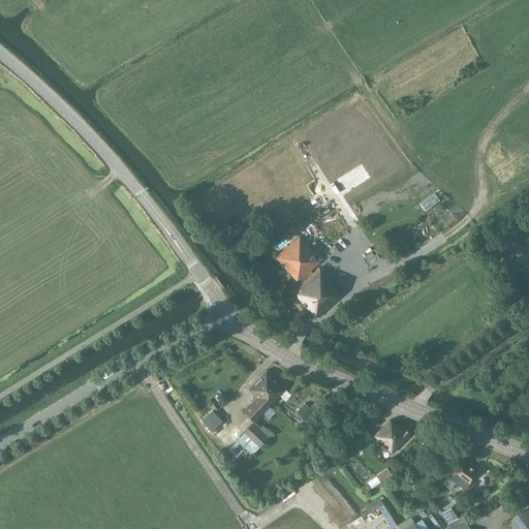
[(433,192),(417,203),(423,210),(438,199),(433,192)]
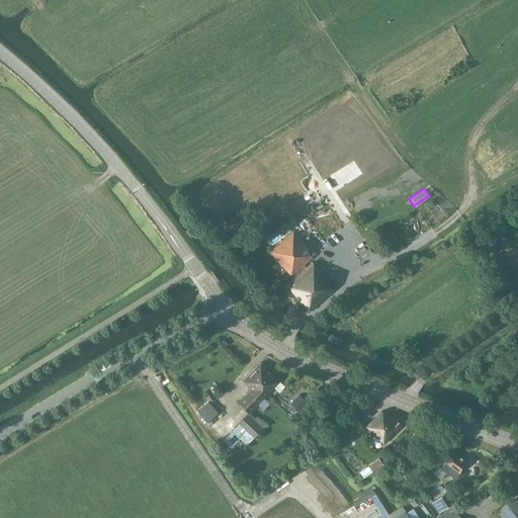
[(291,276),(313,257),(308,250),(309,249),(293,231),(269,252),(291,276)]
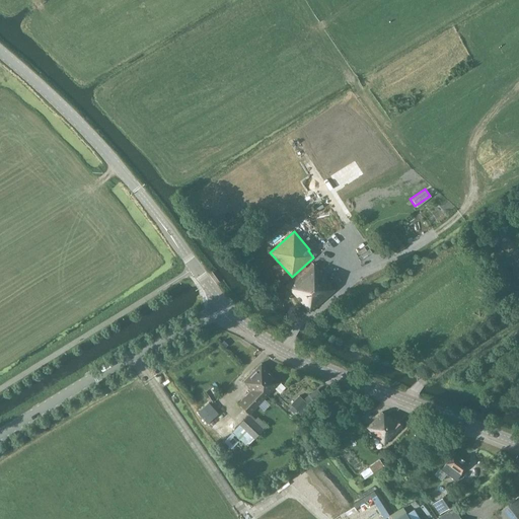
[(285,286),(309,312),(334,289),(328,284),(330,283),(312,262),(285,286)]
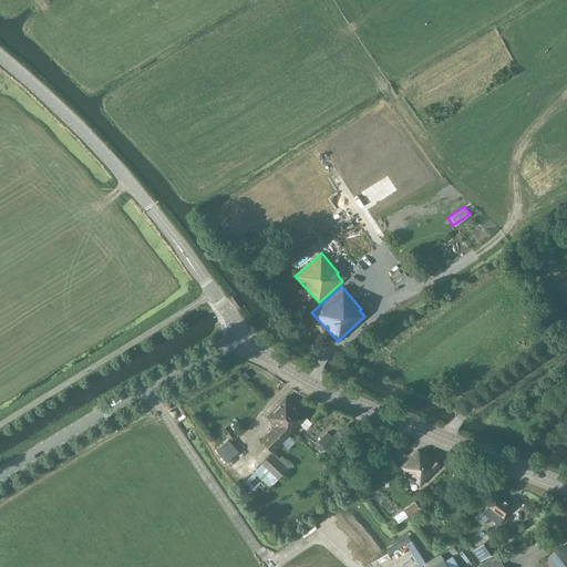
[(272,453),(306,416),(285,397),(266,416),(275,424),(259,441),(272,453)]
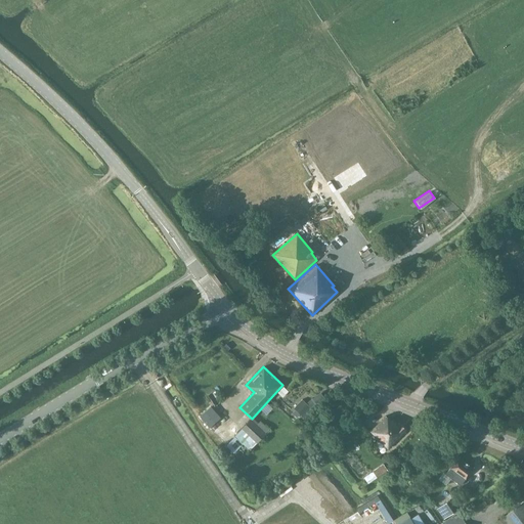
[(304,398),(311,390),(304,384),(297,392),(304,398)]
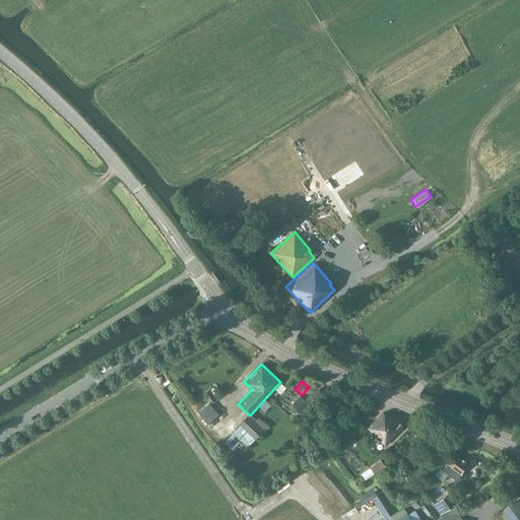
[(298,395),(290,404),(299,411),(311,397),(313,399),(320,391),(315,386),(303,400),(298,395)]
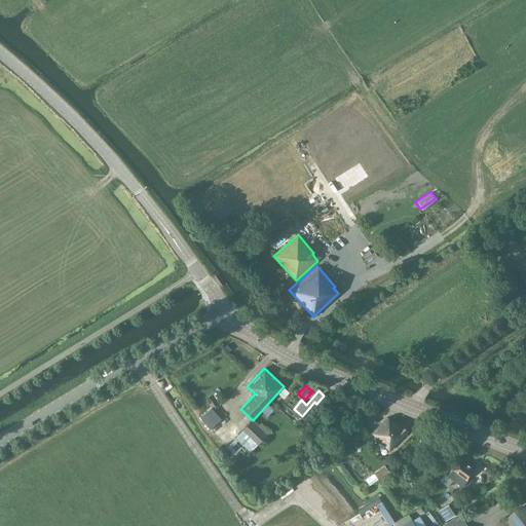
[(213,391),(208,395),(215,404),(220,401),(213,391)]
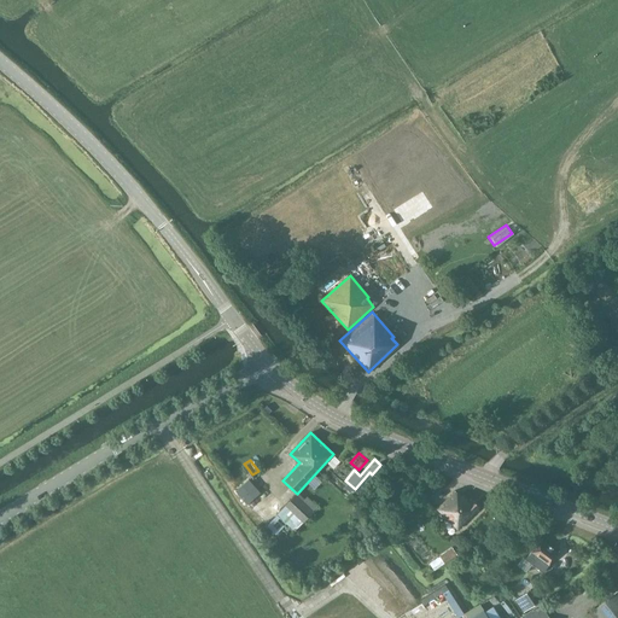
[(458,530),(479,507),(471,499),(468,501),(464,495),(461,497),(455,491),(437,509),(458,530)]
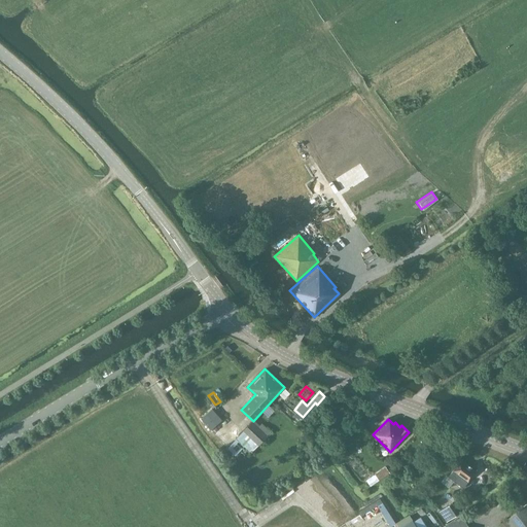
[(251,421),(242,431),(229,446),(237,454),(244,446),(251,453),(258,446),(267,435),(251,421)]
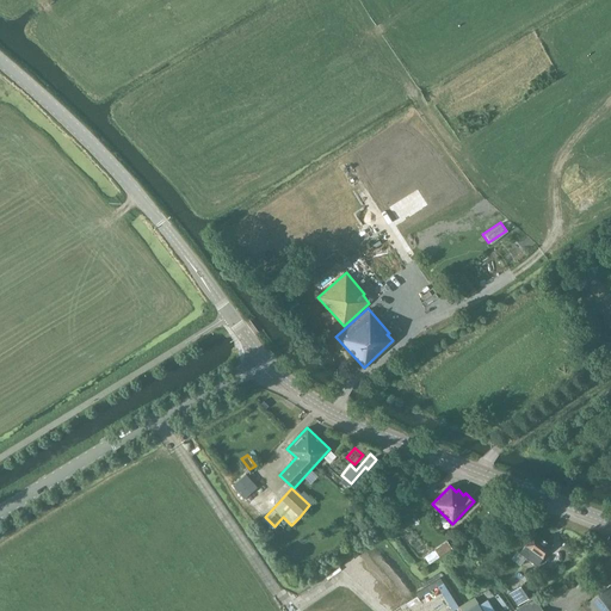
[(537,567),(551,547),(534,532),(519,553),(537,567)]
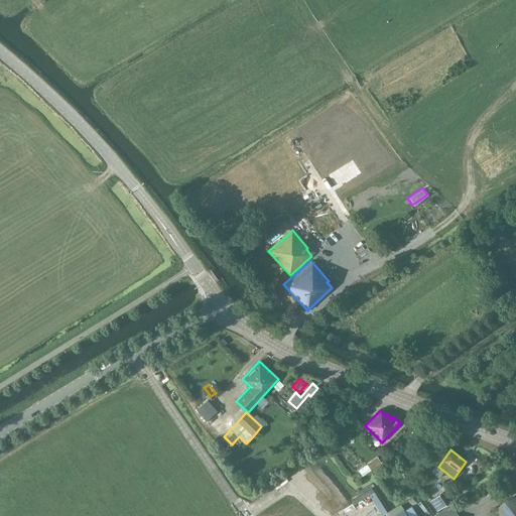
[(377,456),(367,461),(371,468),(381,463),(377,456)]
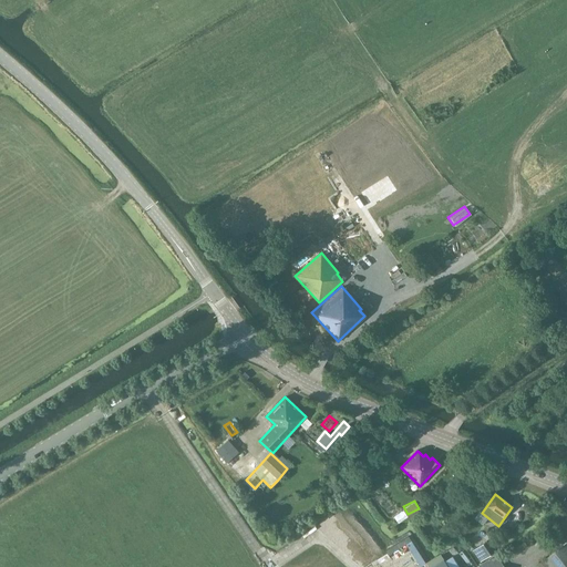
[(402,507),(391,515),(395,523),(406,514),(402,507)]
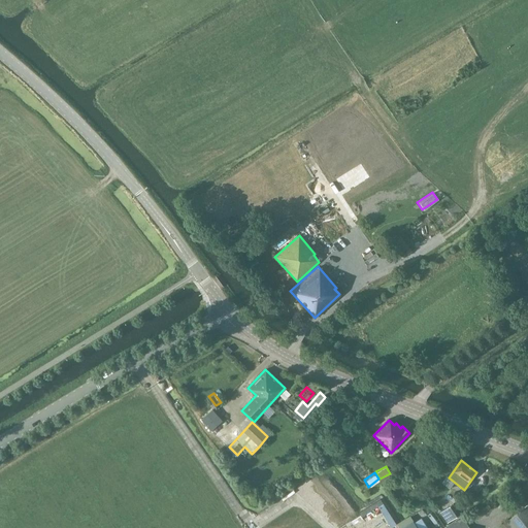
[(513,527),(527,527),(527,498),(527,504),(507,521),(513,527)]
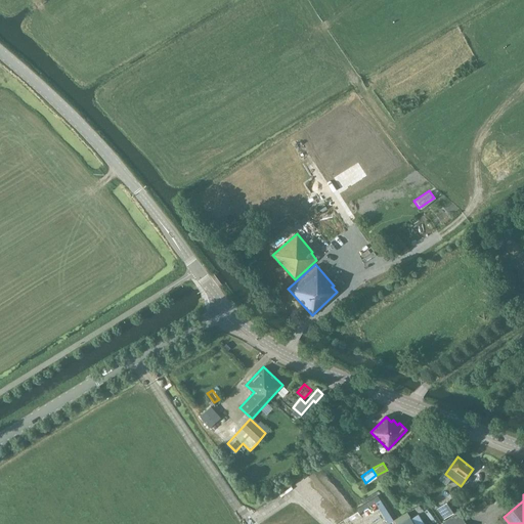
[(382,499),(376,501),(383,520),(390,518),(382,499)]
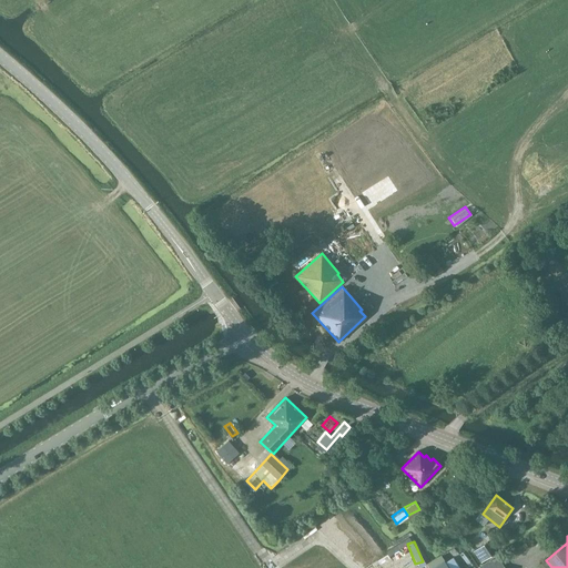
[(474,551),(482,563),(496,553),(488,541),(474,551)]
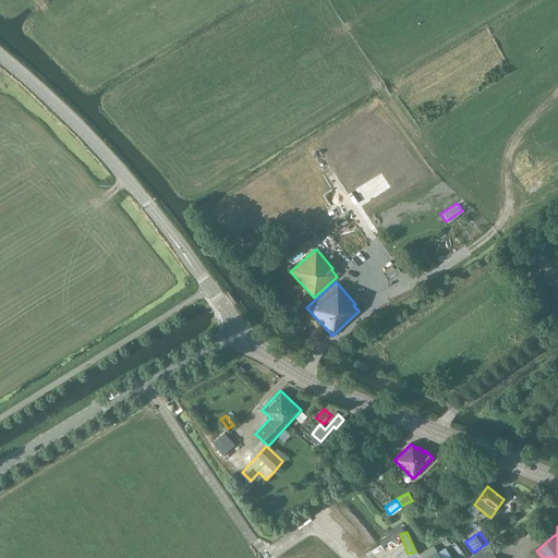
[(472,557),(496,557),(495,555),(489,546),(472,557)]
